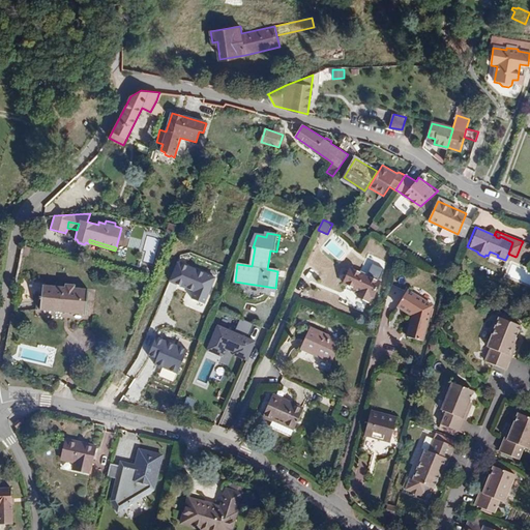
[(525,256),(528,248),(521,245),(517,256),(521,258),(525,256)]
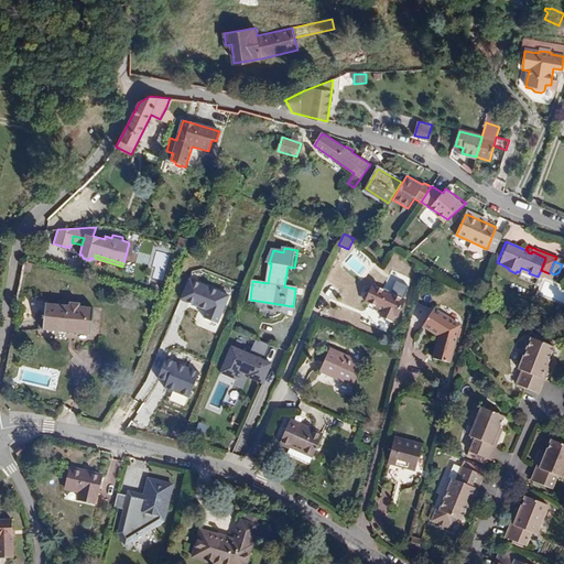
[(230,294),(190,278),(181,300),(207,311),(205,317),(219,324),(230,294)]
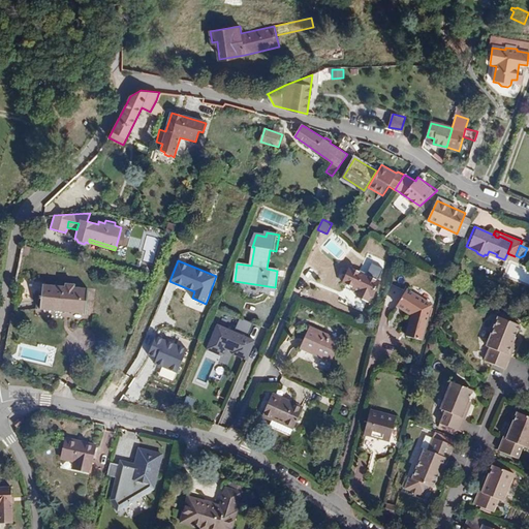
[(373,296),(380,280),(351,268),(344,283),(361,290),(359,297),(367,301),(370,294),(373,296)]
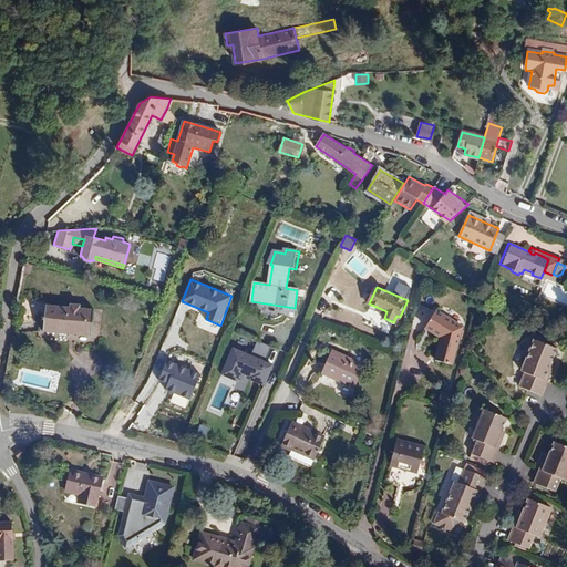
[(91,336),(94,310),(80,309),(80,306),(71,306),(70,309),(47,306),(43,331),(91,336)]
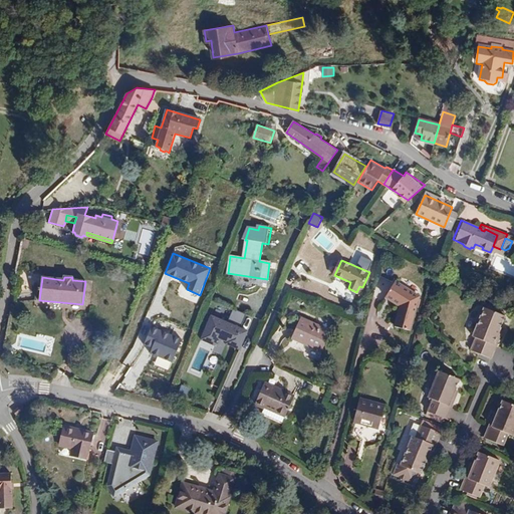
[(396,326),(410,330),(420,297),(396,282),(387,297),(401,307),(396,326)]
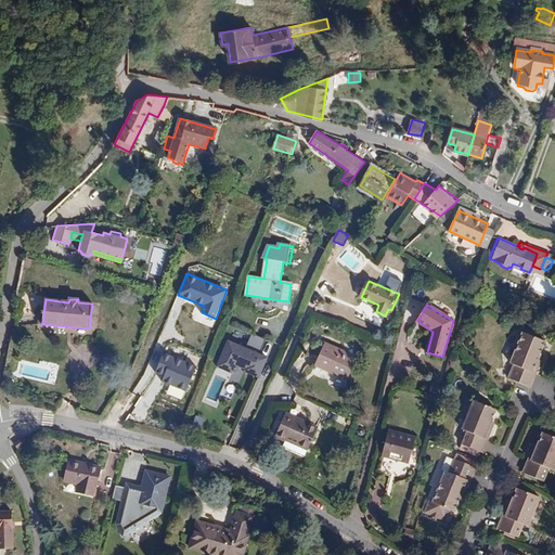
[(530,387),(536,374),(540,363),(537,361),(540,355),(545,341),(524,333),(511,364),(514,365),(508,378),(517,382),(530,387)]
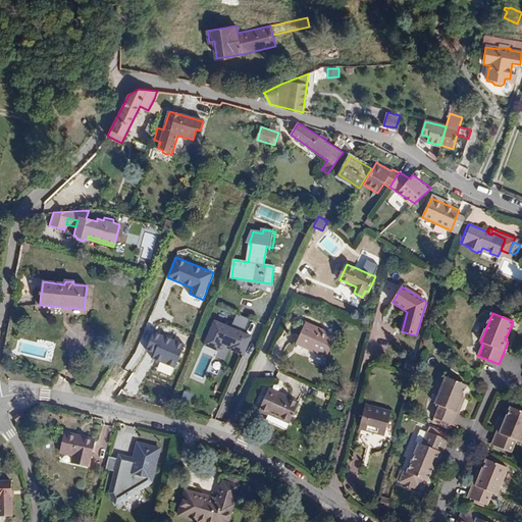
[(233,322),(247,325),(249,317),(236,314),(233,322)]
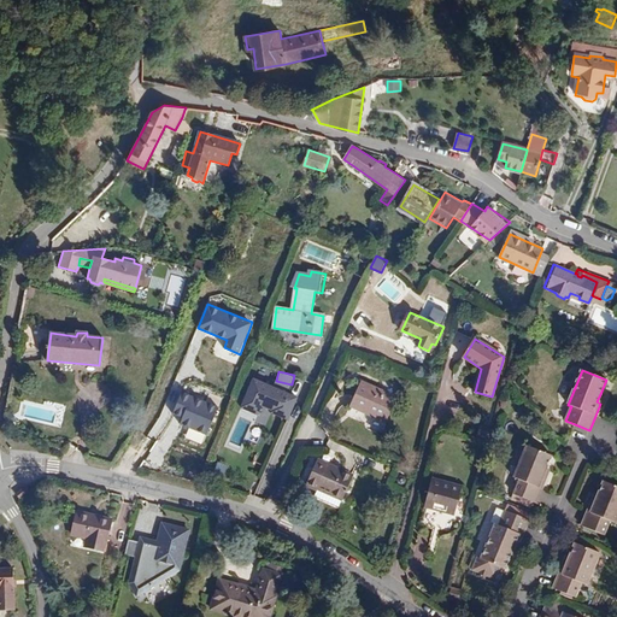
[(300,397),(254,378),(244,407),(262,415),(264,409),(292,419),(300,397)]
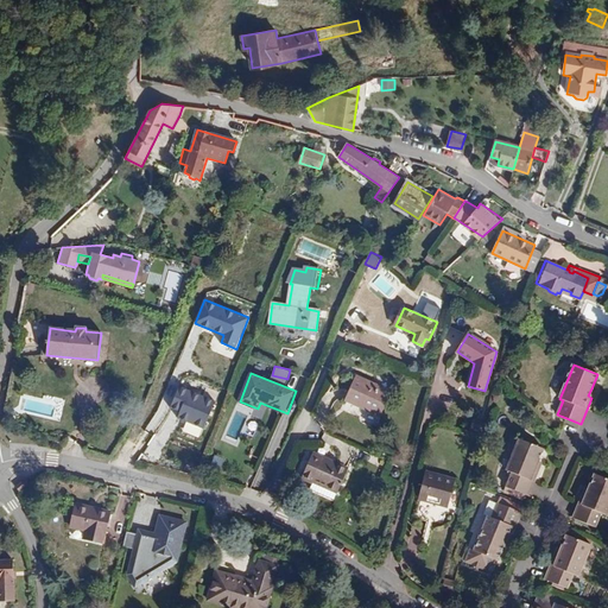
[(380,417),(392,392),(356,377),(346,400),(380,417)]
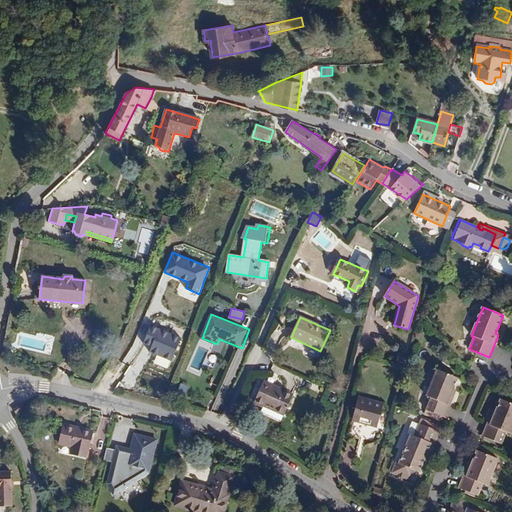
[(172,361),(182,337),(151,325),(145,343),(151,346),(149,352),(172,361)]
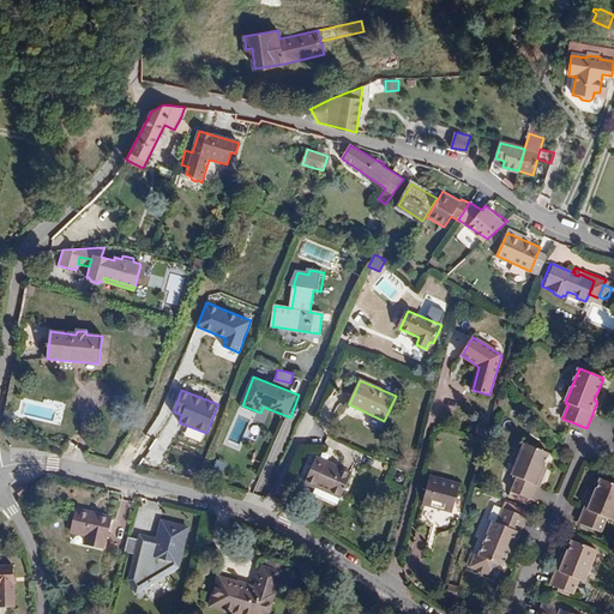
[(157,453),(167,441),(160,437),(150,449),(157,453)]
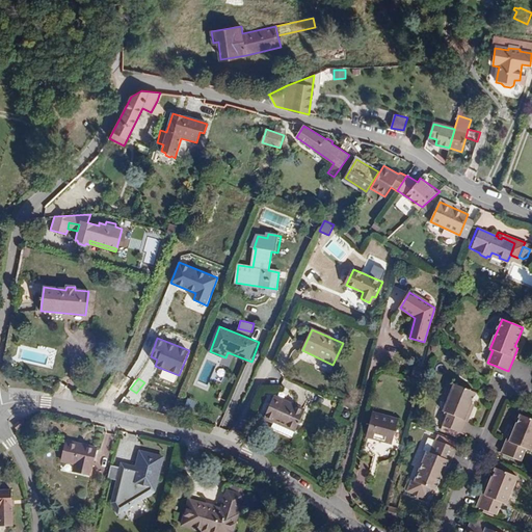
[(471,404),(476,393),(454,384),(443,411),(448,414),(443,426),(462,434),(472,411),(469,410),(471,404)]
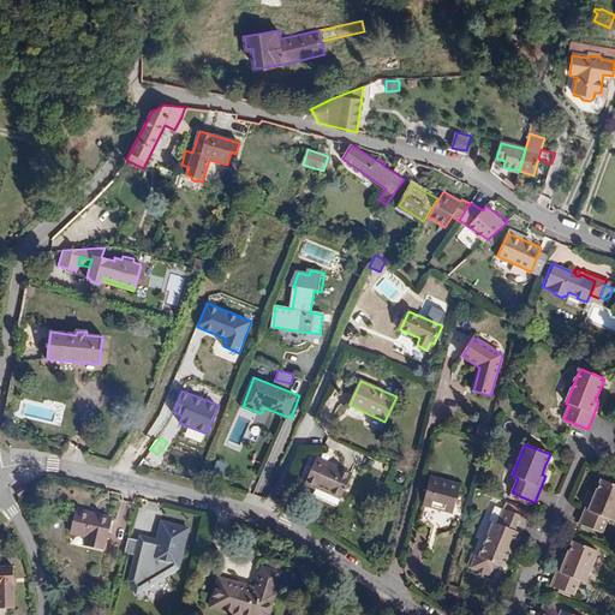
[(342,496),(352,476),(316,459),(305,483),(316,489),(317,487),(342,496)]
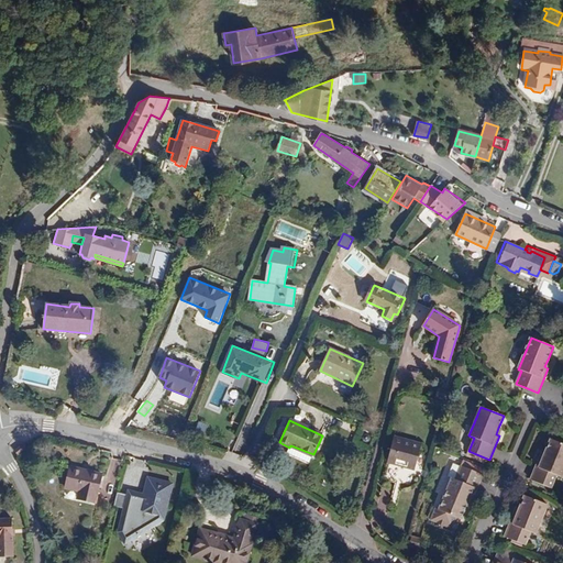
[(415,468),(421,445),(394,438),(388,462),(415,468)]
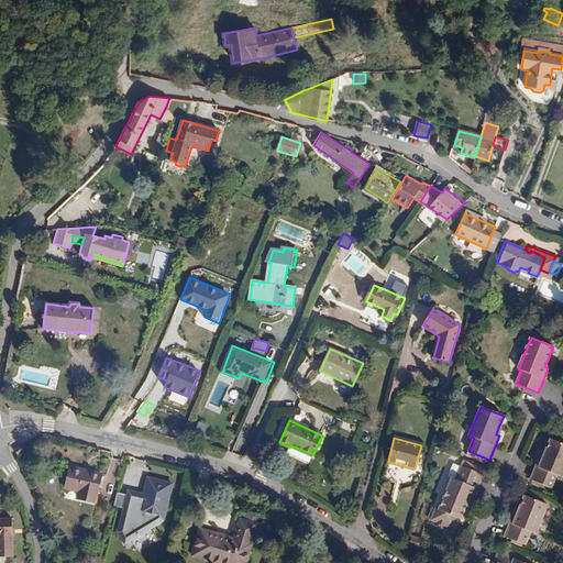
[(562,477),(562,475),(562,443),(551,439),(547,451),(543,459),(540,457),(531,479),(551,488),(556,475),(562,477)]
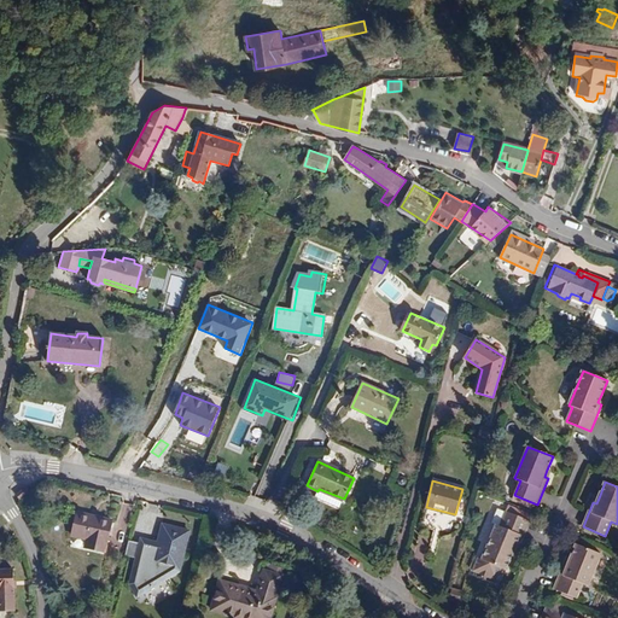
[(25,488),(17,495),(22,500),(29,493),(25,488)]
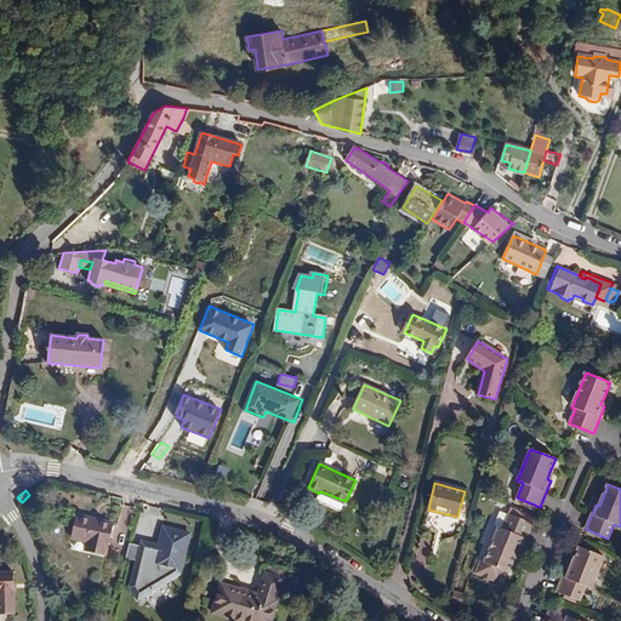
[(106,554),(113,524),(78,514),(72,539),(86,542),(85,550),(106,554)]
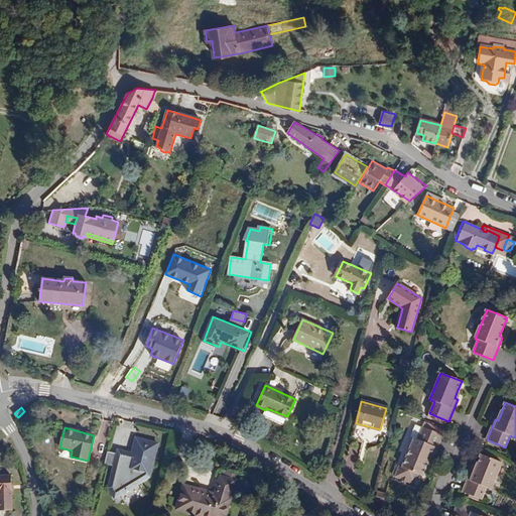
[(428,464),(430,456),(434,457),(442,435),(423,427),(418,440),(415,439),(403,468),(401,466),(397,477),(403,480),(403,481),(408,483),(408,481),(415,484),(419,474),(423,476),(428,464)]
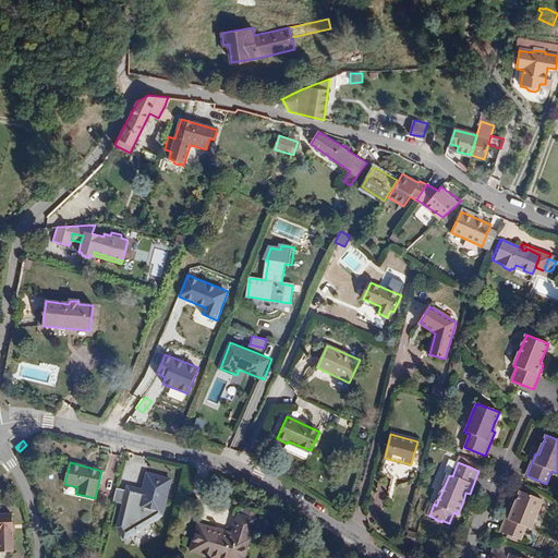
[(162,516),(171,481),(147,474),(143,490),(128,487),(126,492),(116,488),(112,501),(123,504),(118,528),(125,538),(162,516)]
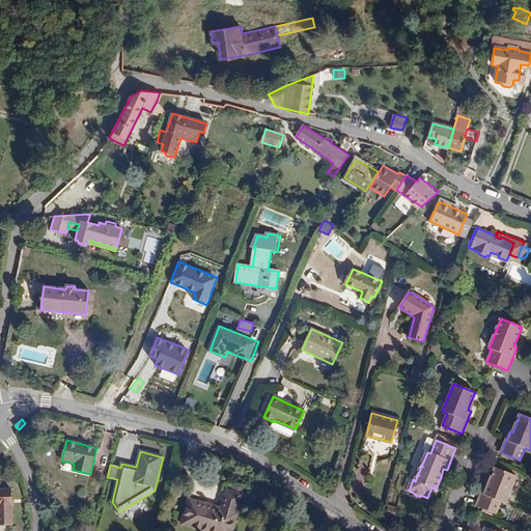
[(506,503),(516,476),(495,468),(491,479),(487,486),(484,485),(476,506),(496,513),(501,502),(506,503)]
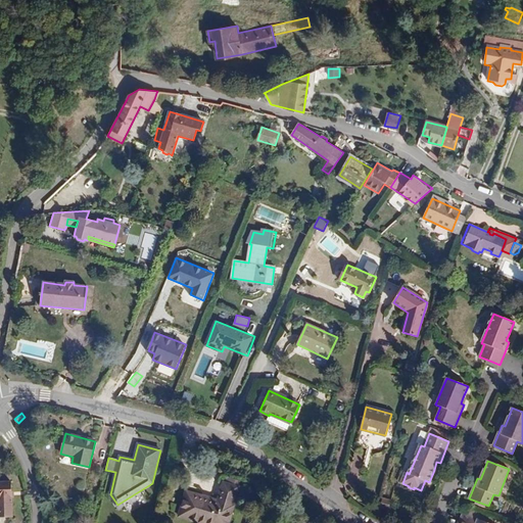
[(0,515),(11,515),(10,480),(0,480),(0,515)]
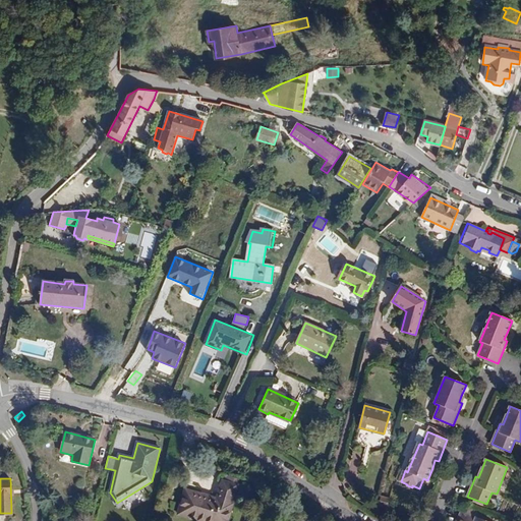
[(228,520),(233,505),(232,504),(237,486),(222,481),(217,499),(187,490),(180,514),(201,520),(228,520)]
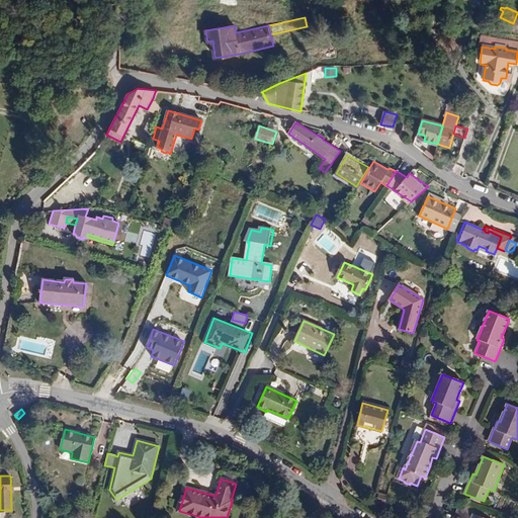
[(384,505),(386,496),(377,494),(375,503),(384,505)]
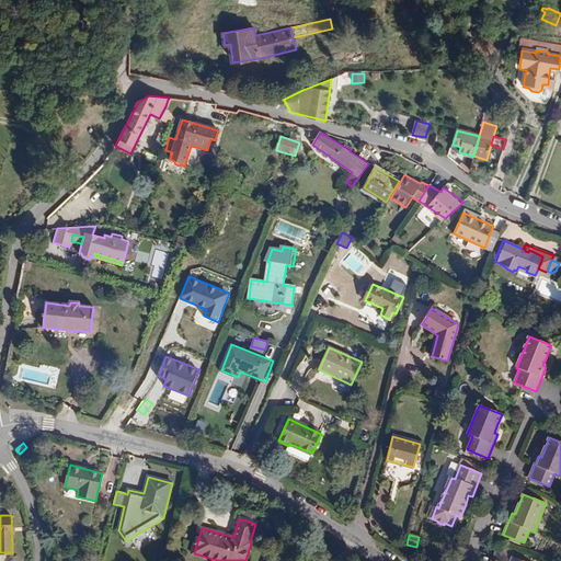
[(522,560),(496,551),(492,560),(522,560)]
